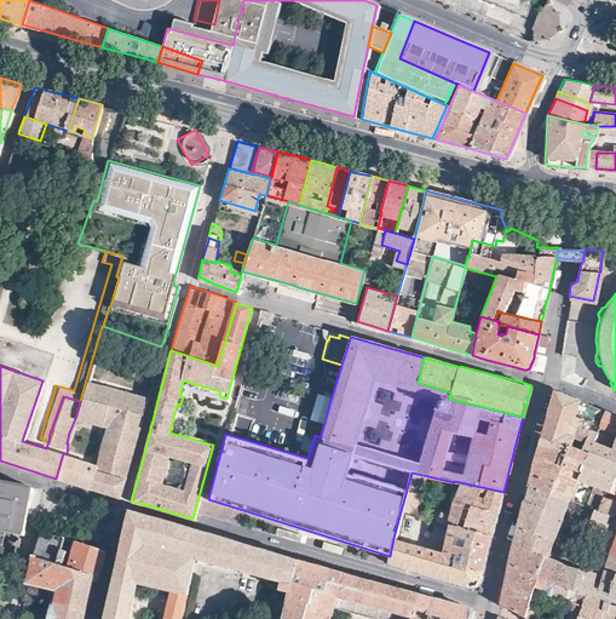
[(148,396),(86,379),(80,401),(75,418),(103,427),(96,456),(95,463),(97,463),(96,469),(125,477),(131,454),(133,448),(148,396)]
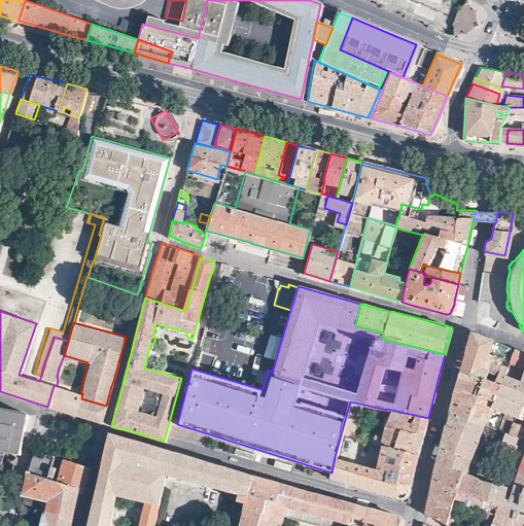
[(174,332),(187,337),(186,335),(187,332),(155,323),(154,327),(174,332)]
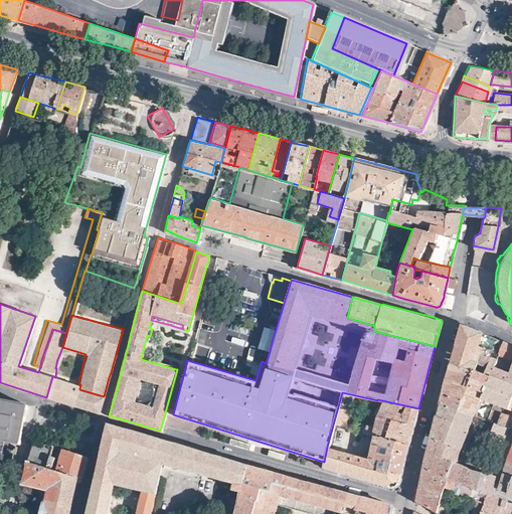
[(454,341),(448,363),(470,370),(471,370),(472,370),(472,369),(475,363),(484,367),(489,356),(495,358),(501,341),(485,334),(459,324),(454,341)]
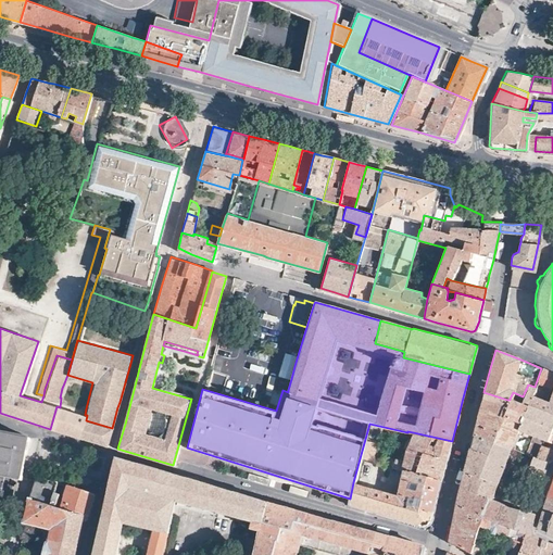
[(552,373),(547,370),(541,368),(535,387),(531,394),(543,400),(548,388),(551,389),(552,383),(552,373)]
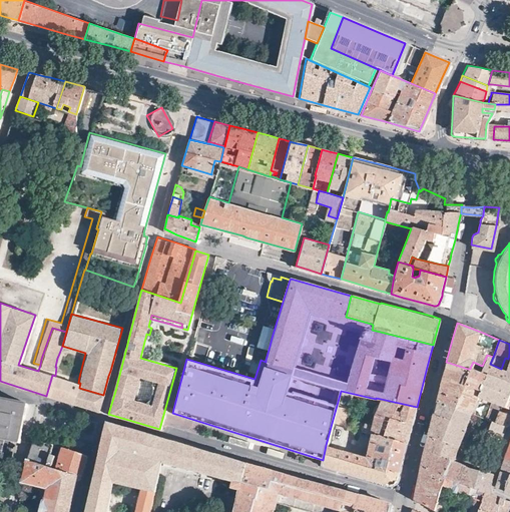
[(176,364),(141,354),(140,358),(175,368),(176,364)]
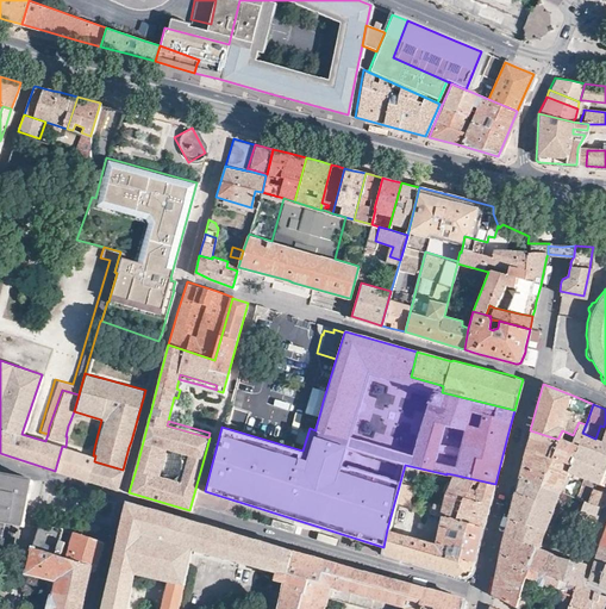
[(582,433),(578,443),(594,451),(605,454),(605,421),(604,427),(599,440),(595,439),(582,433)]
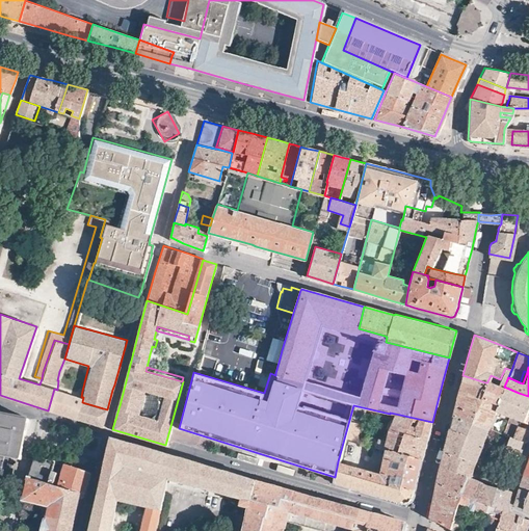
[(500,379),(498,386),(503,388),(504,387),(508,377),(511,370),(505,368),(500,379)]
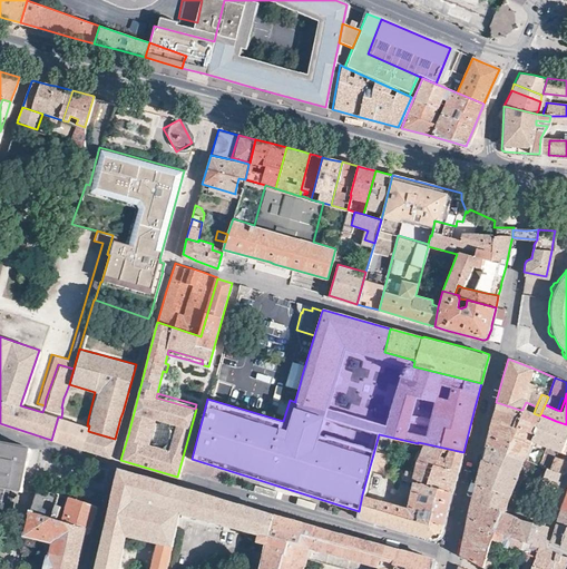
[(42,412),(45,405),(37,403),(31,401),(22,399),(20,405),(42,412)]
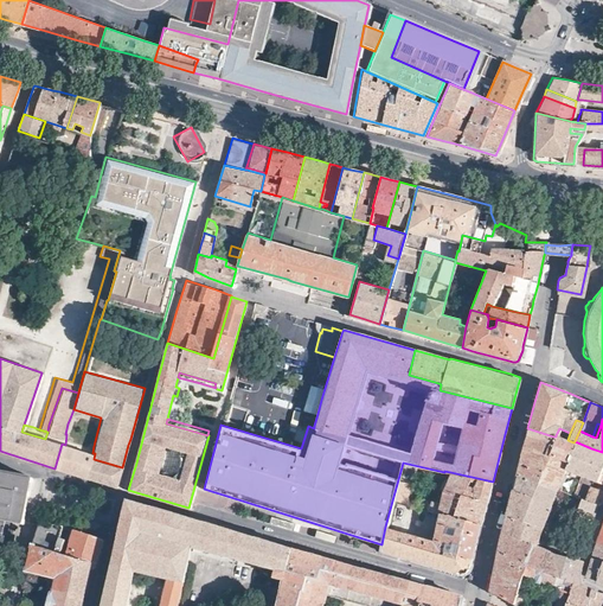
[(520,453),(511,489),(530,496),(536,482),(555,492),(562,473),(563,470),(602,485),(602,452),(591,448),(575,441),(573,442),(568,440),(556,435),(556,437),(555,437),(553,437),(527,428),(520,453)]
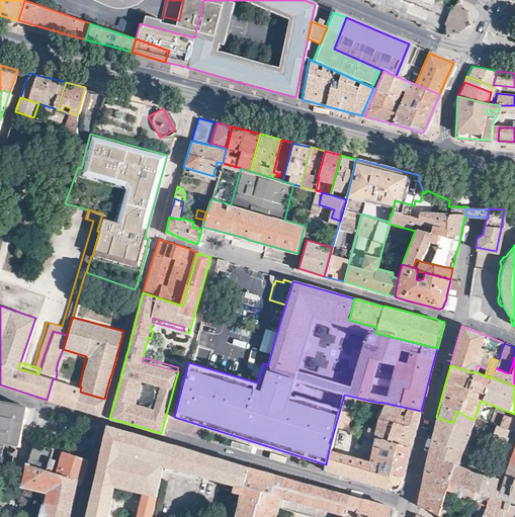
[(79,386),(80,380),(71,378),(70,383),(56,379),(53,378),(47,400),(71,407),(100,415),(104,399),(80,392),(81,386),(79,386)]
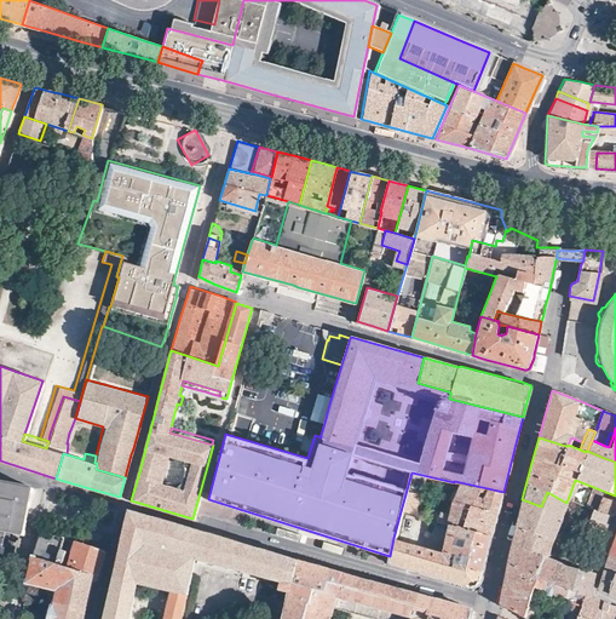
[(0,529),(21,534),(32,489),(32,488),(32,487),(30,487),(30,486),(0,480),(0,529)]
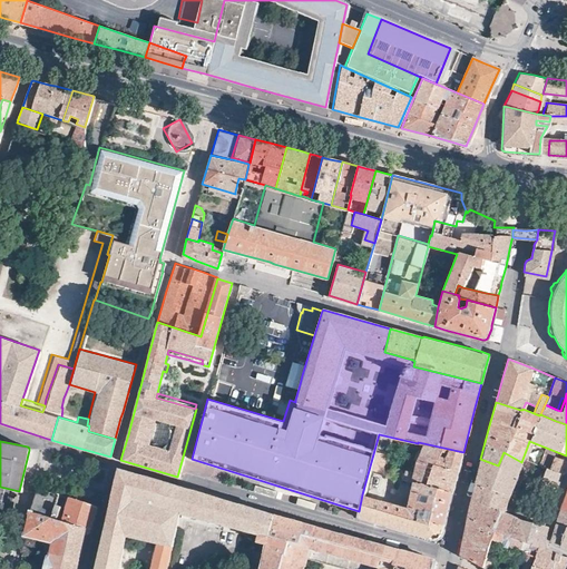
[(406,480),(412,481),(427,484),(452,492),(458,473),(463,452),(423,443),(414,462),(413,470),(412,471),(404,469),(402,479),(406,480)]
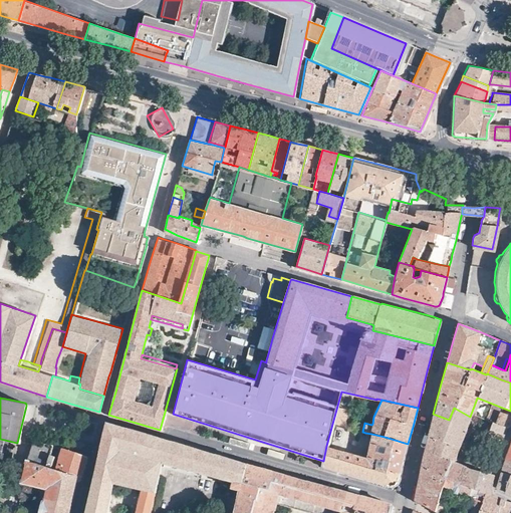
[(427,437),(420,465),(445,476),(445,477),(483,492),(489,494),(490,486),(491,480),(492,474),(487,473),(466,467),(465,466),(464,465),(453,461),(457,451),(470,417),(454,408),(449,420),(433,414),(428,435),(427,437)]
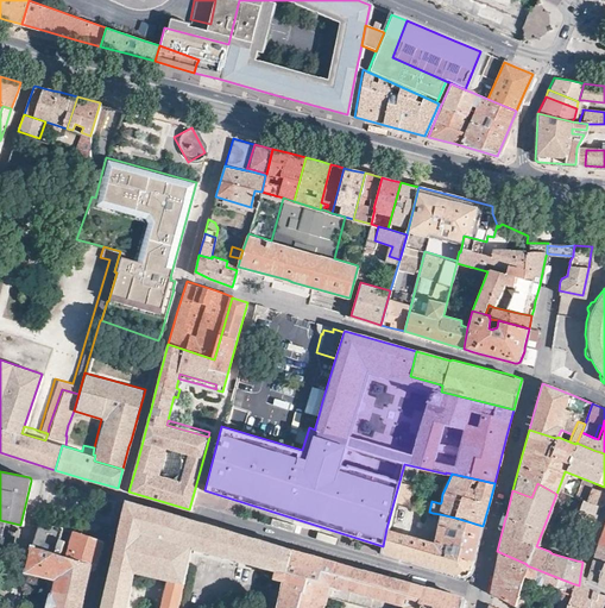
[(604,491),(588,486),(584,500),(598,506),(603,503),(604,497),(604,495),(604,491)]
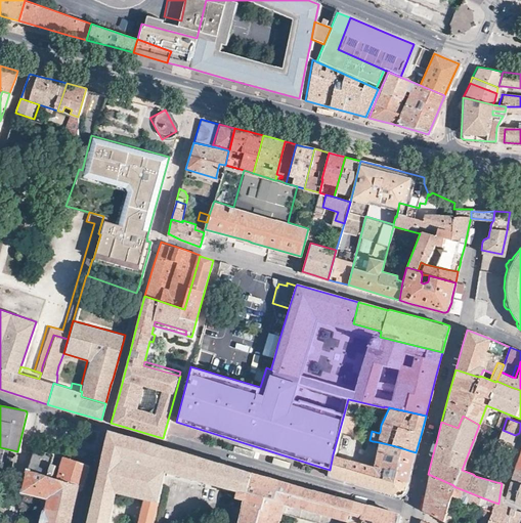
[(503,430),(501,429),(494,444),(509,449),(511,442),(513,436),(515,435),(503,430)]
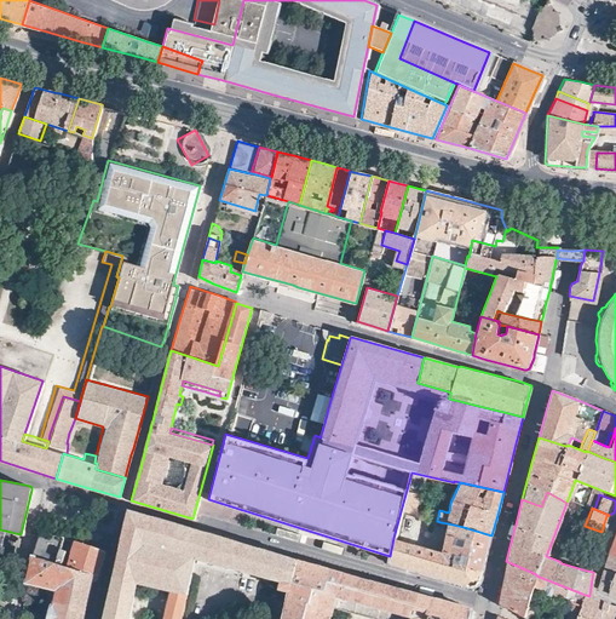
[(470,618),(472,609),(301,560),(128,510),(103,618),(470,618)]
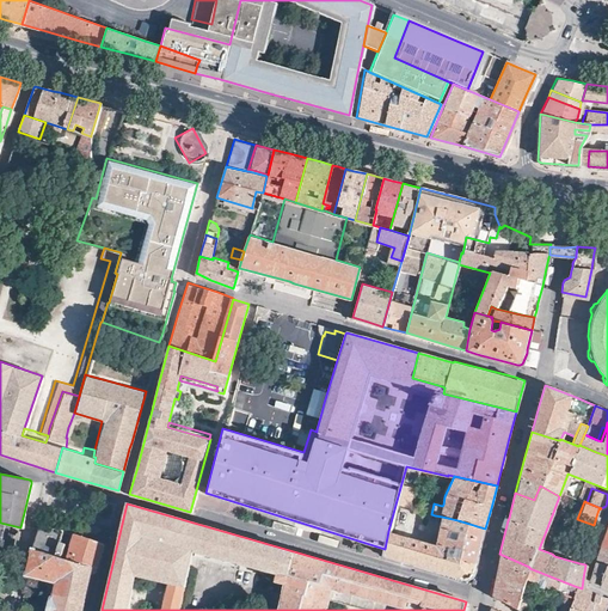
[(431,514),(395,505),(388,531),(416,538),(436,544),(442,517),(435,515),(431,514)]
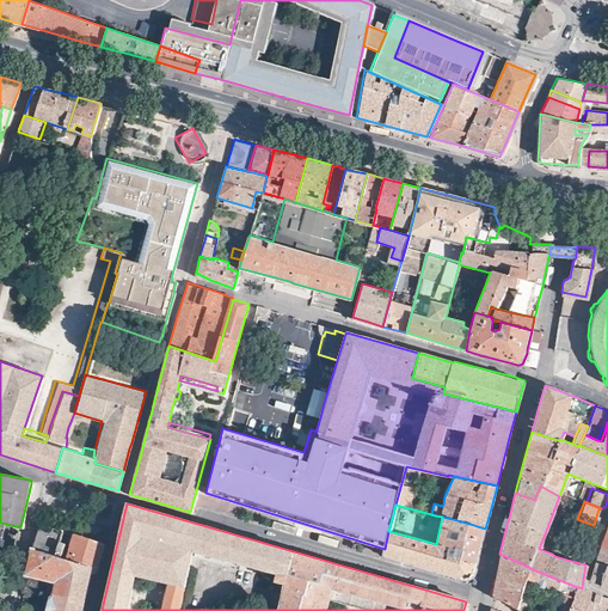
[(458,520),(442,517),(436,544),(478,557),(480,545),(485,529),(458,520)]
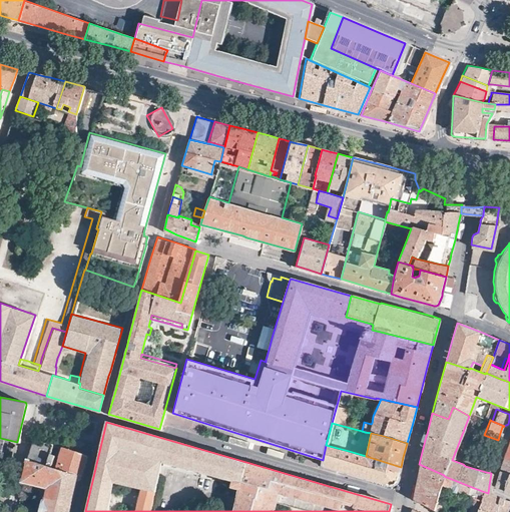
[(62,446),(60,445),(56,458),(49,456),(52,443),(33,438),(25,461),(73,475),(76,476),(80,478),(84,465),(87,453),(78,450),(69,448),(62,446)]
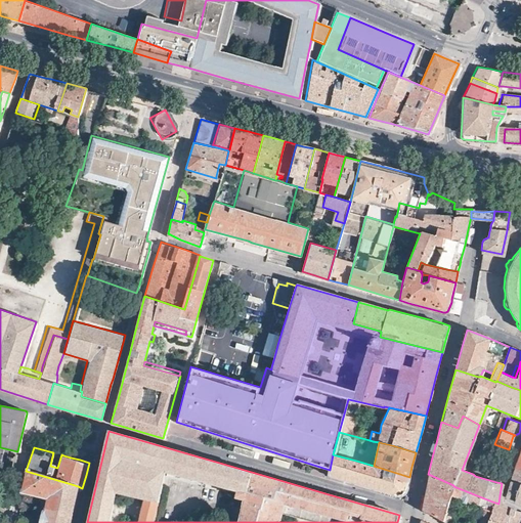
[(344,480),(351,482),(356,461),(333,454),(330,470),(328,476),(344,480)]
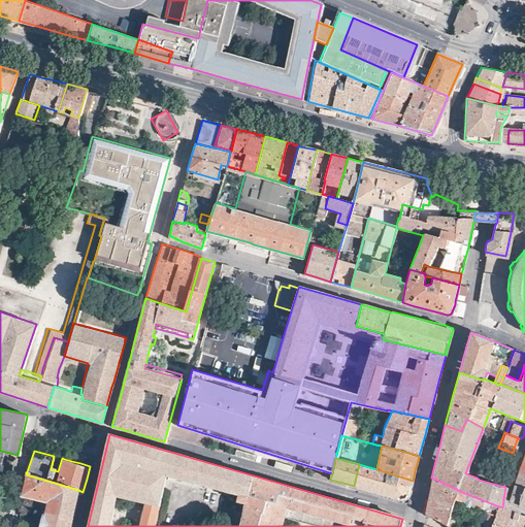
[(359,464),(354,486),(385,495),(400,499),(401,499),(402,499),(403,498),(405,498),(406,497),(407,496),(407,495),(408,495),(408,494),(408,493),(409,492),(409,490),(413,481),(376,469),(359,464)]
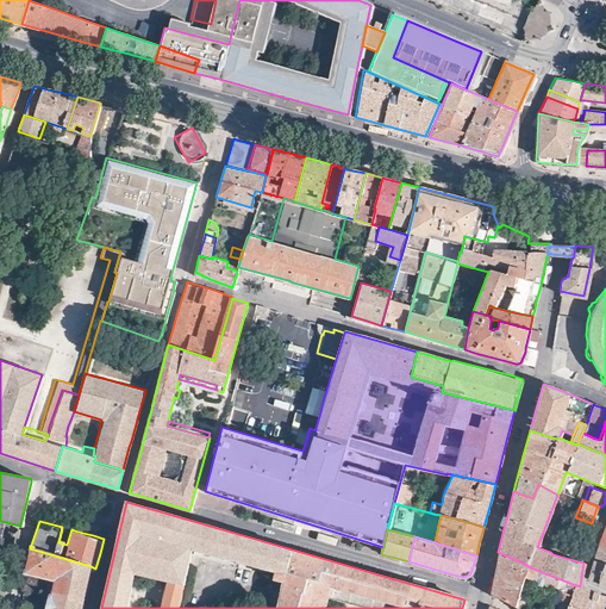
[(605,547),(598,545),(594,553),(592,560),(604,563),(603,563),(605,564),(605,547)]
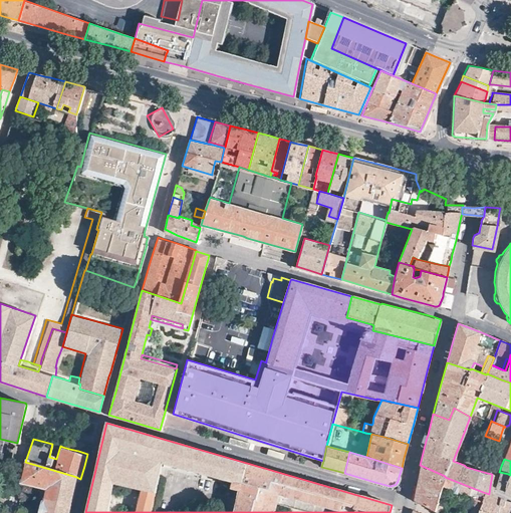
[(2,460),(0,470),(10,473),(11,466),(12,462),(2,460)]
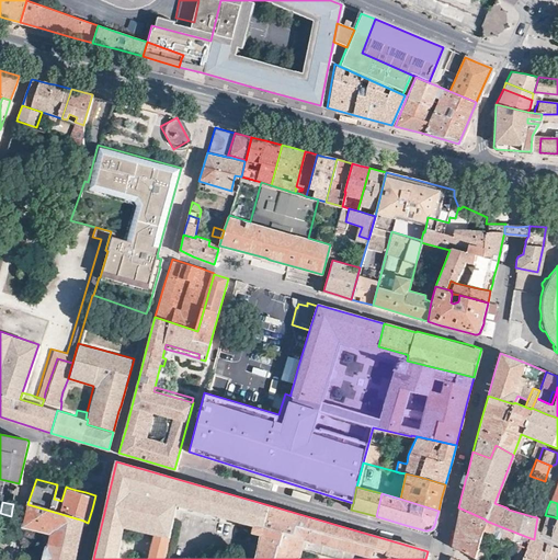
[(73,559),(83,521),(80,520),(27,504),(23,527),(48,533),(46,545),(45,545),(41,559),(73,559)]
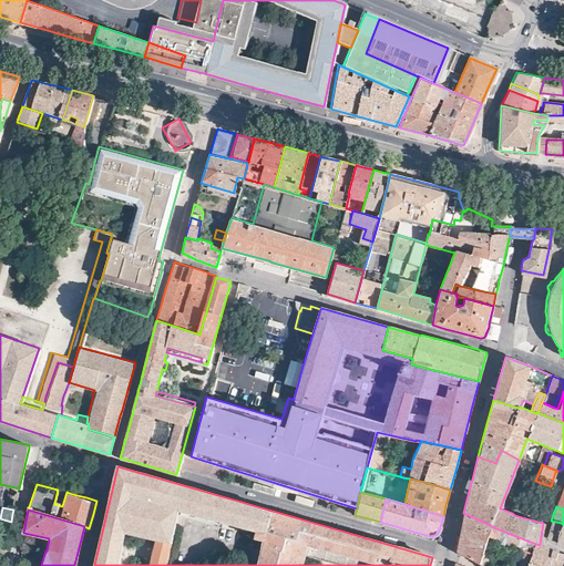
[(457,552),(483,565),(488,565),(492,558),(481,554),(486,536),(491,526),(491,525),(463,513),(460,534),(457,552)]
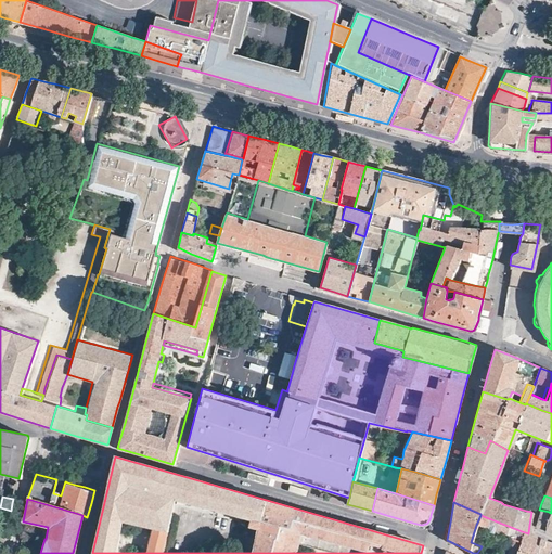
[(539,527),(543,529),(546,524),(549,512),(550,512),(539,510),(535,525),(539,527)]
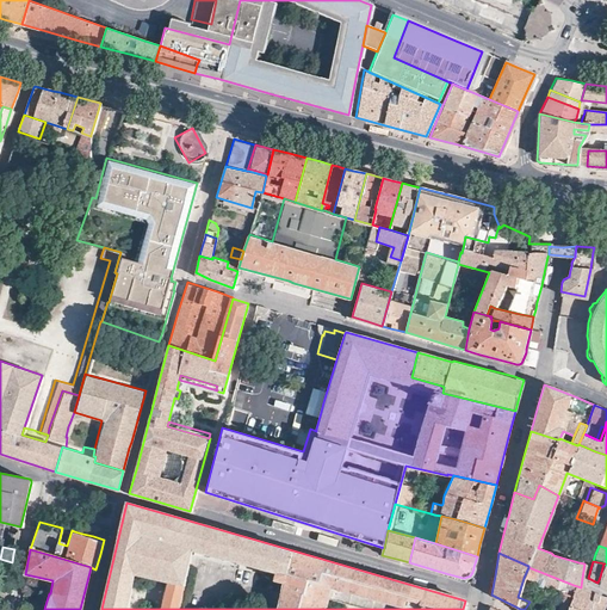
[(531,583),(547,590),(549,586),(558,591),(559,592),(562,593),(555,609),(565,609),(568,604),(571,595),(574,585),(528,567),(524,578),(532,580),(531,583)]
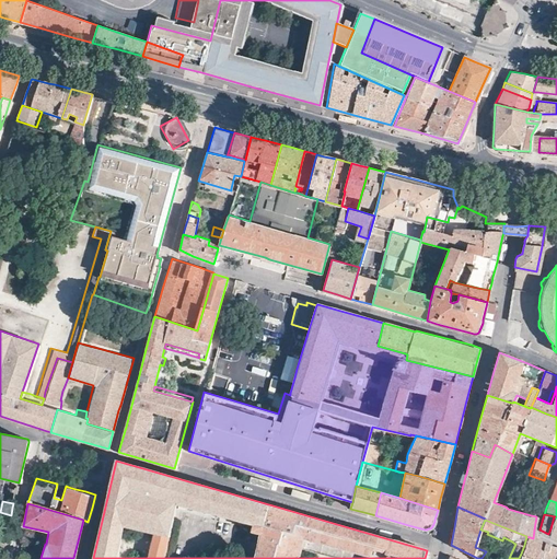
[(533,538),(526,536),(524,545),(521,554),(534,558),(541,558),(542,549),(548,551),(549,545),(545,543),(541,542),(533,538)]
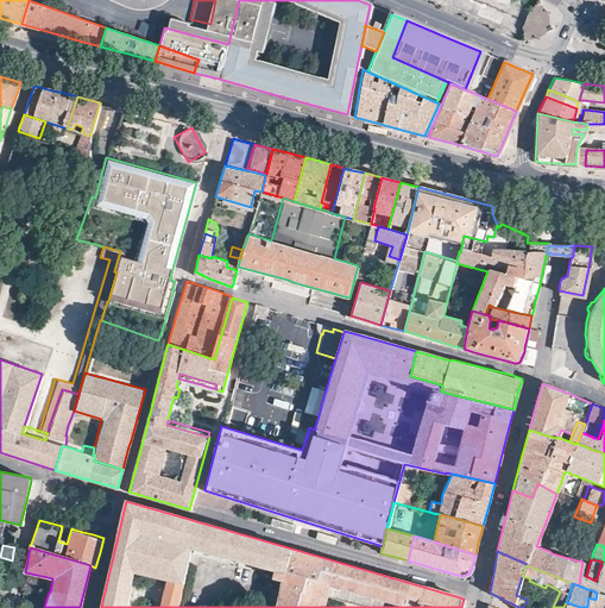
[(587,607),(604,607),(604,595),(604,596),(597,593),(596,600),(588,597),(587,607)]
